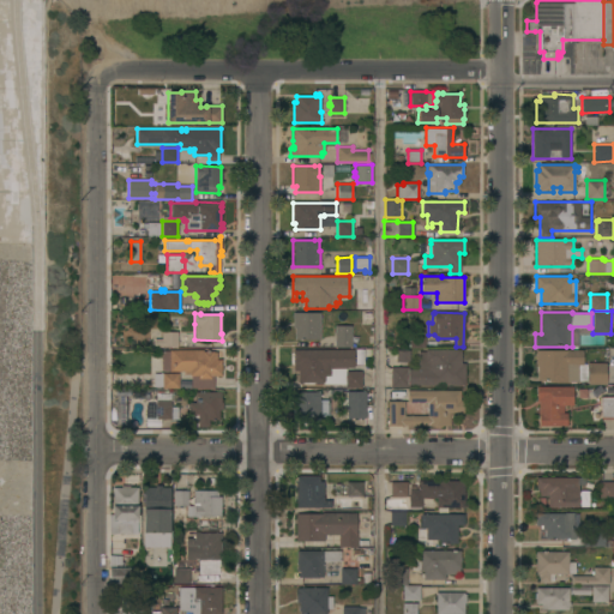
[(319,323),(321,323),(321,326),(333,326),(333,336),(319,336),(319,338),(296,338),(296,326),(293,326),(293,313),(319,313),(319,323)]
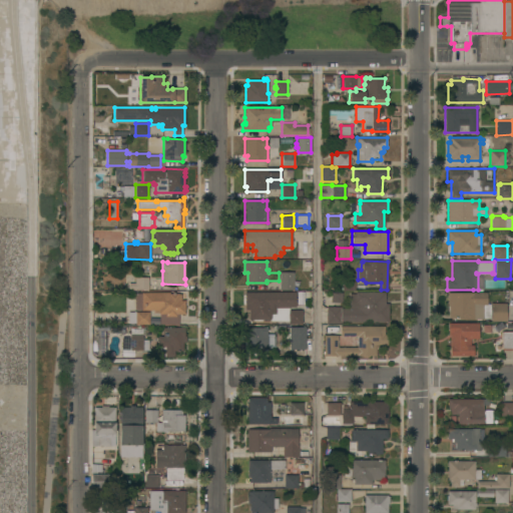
[(294,290),(280,290),(280,273),(294,273),(294,290)]
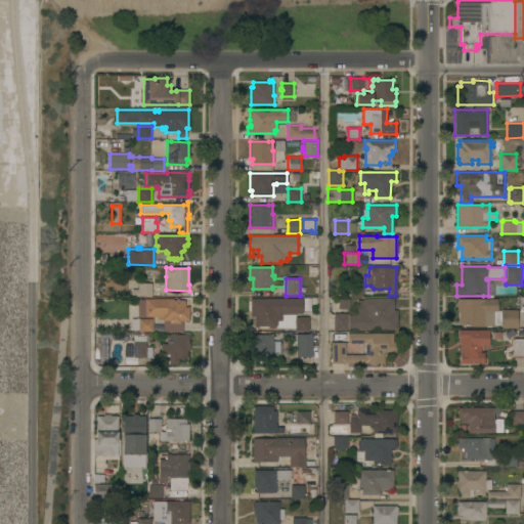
[(151,296),(137,296),(137,298),(134,298),(134,296),(131,296),(131,289),(137,289),(137,282),(151,282),(151,296)]
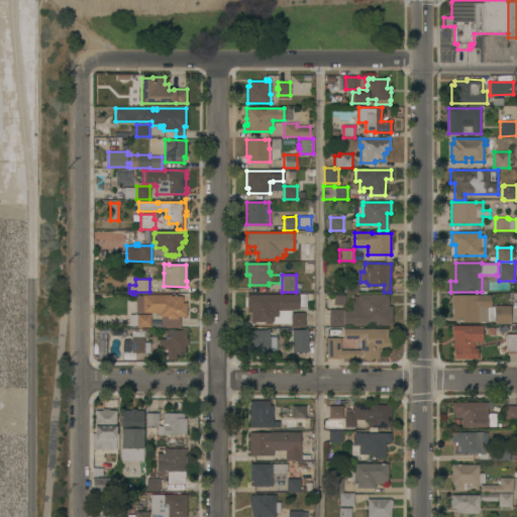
[(334,293),(345,294),(344,305),(333,305),(334,293)]
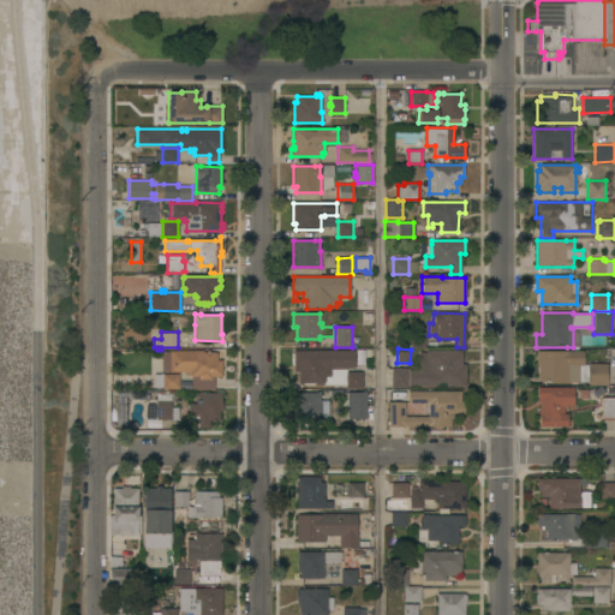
[(354,350),(354,369),(347,369),(347,371),(363,371),(363,388),(346,388),(346,384),(323,384),(323,383),(299,383),(298,371),(294,371),(294,364),(293,364),(293,350),(354,350)]
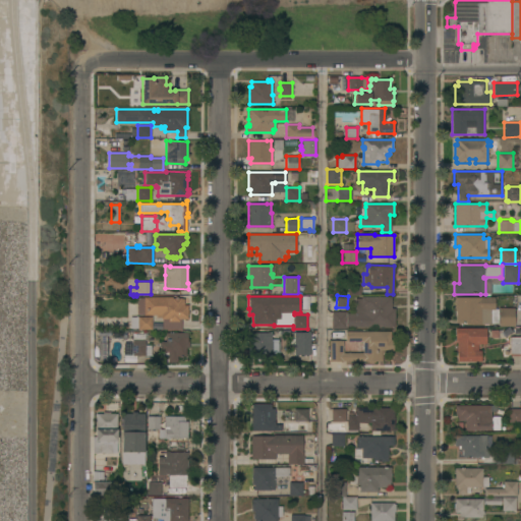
[(347,327),(347,329),(332,329),(332,311),(347,311),(347,312),(355,313),(355,298),(361,298),(361,296),(391,296),(391,308),(395,308),(395,327),(347,327)]
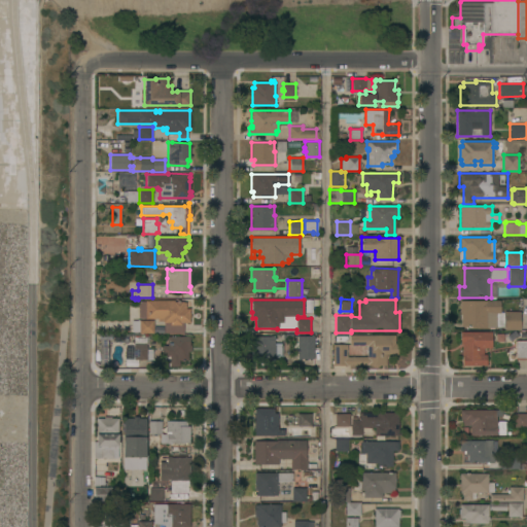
[(174,301),(174,302),(183,302),(183,303),(186,303),(186,308),(189,308),(190,322),(183,322),(183,334),(164,334),(164,322),(164,321),(157,321),(157,319),(145,319),(145,318),(138,318),(138,302),(145,302),(145,301),(174,301)]
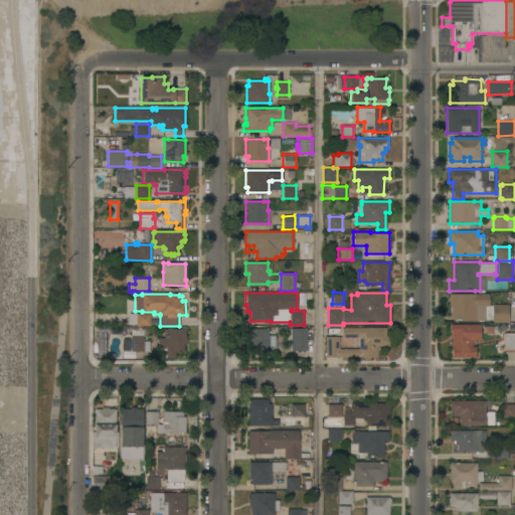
[(489,294),(489,305),(493,305),(493,320),(485,320),(485,321),(461,321),(461,319),(451,319),(451,308),(449,308),(449,294),(489,294)]
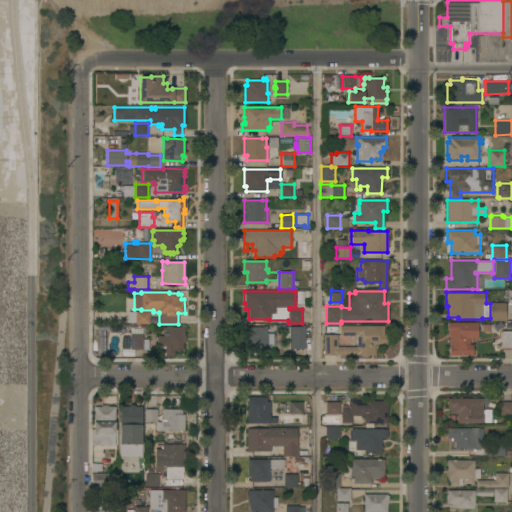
[(490,303),(505,302),(505,320),(490,320),(490,303)]
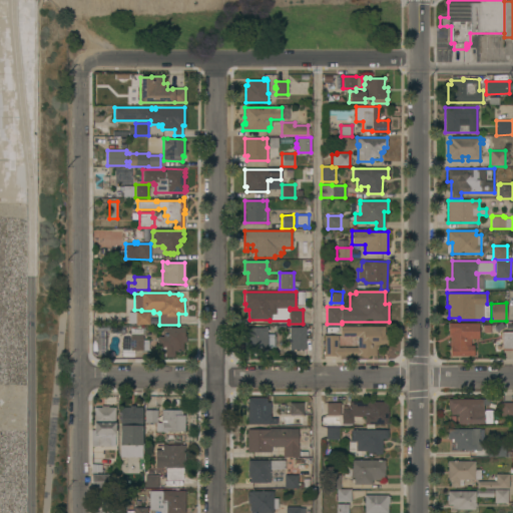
[(149,325),(135,325),(135,324),(129,324),(129,313),(135,313),(135,312),(149,312),(149,325)]
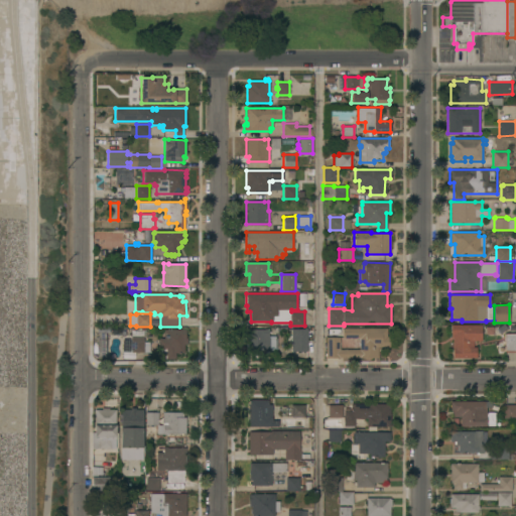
[(481,325),(481,341),(473,341),(473,347),(477,347),(477,358),(453,358),(453,338),(450,338),(450,334),(450,325),(481,325)]
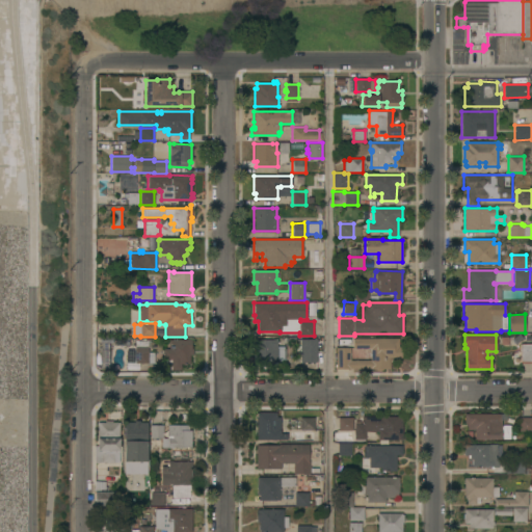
[(317,362),(295,362),(295,342),(291,342),(291,343),(289,343),(289,342),(288,342),(289,337),(296,337),(296,339),(317,339),(317,362)]
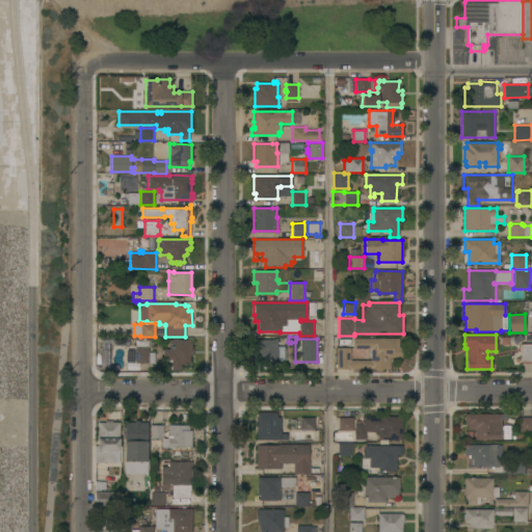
[(398,338),(398,347),(400,347),(400,357),(390,357),(390,369),(382,369),(382,370),(376,370),(376,369),(336,369),(336,347),(350,347),(350,361),(371,361),(370,348),(353,348),(352,338),(398,338)]
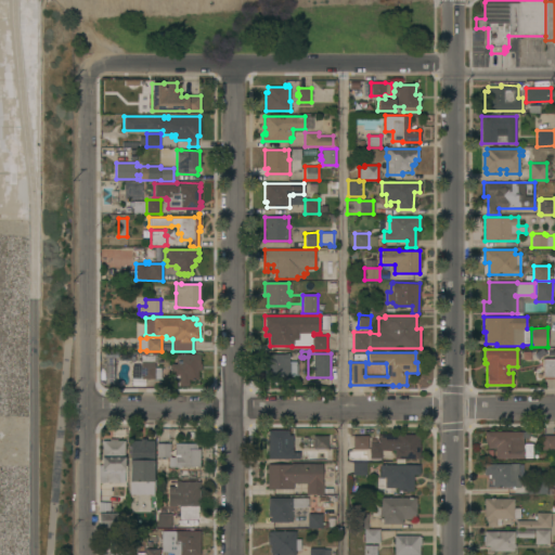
[(199,353),(199,363),(202,363),(202,370),(198,370),(198,379),(189,379),(189,385),(171,385),(171,375),(170,375),(170,369),(169,369),(169,365),(170,365),(170,364),(177,364),(177,355),(199,353)]
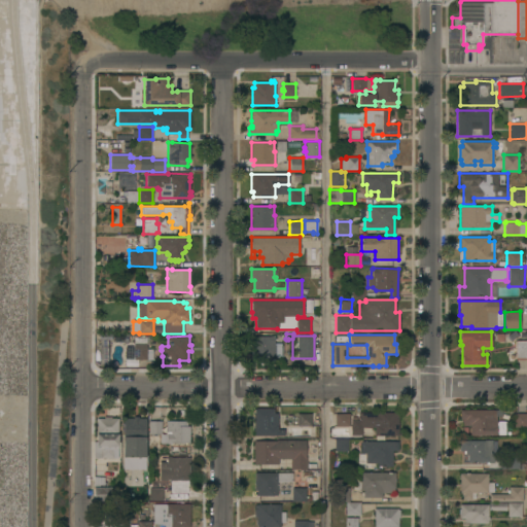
[(251,358),(251,337),(270,337),(270,336),(274,336),(274,345),(275,345),(275,358),(251,358)]
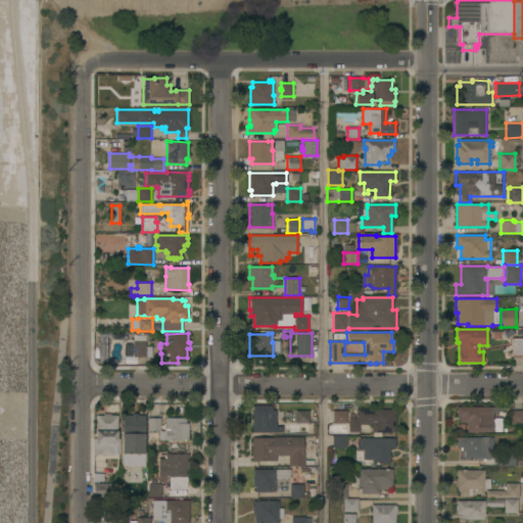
[(145,357),(133,357),(125,357),(125,343),(132,343),(132,340),(133,340),(133,334),(146,334),(146,347),(150,347),(150,357),(145,357)]
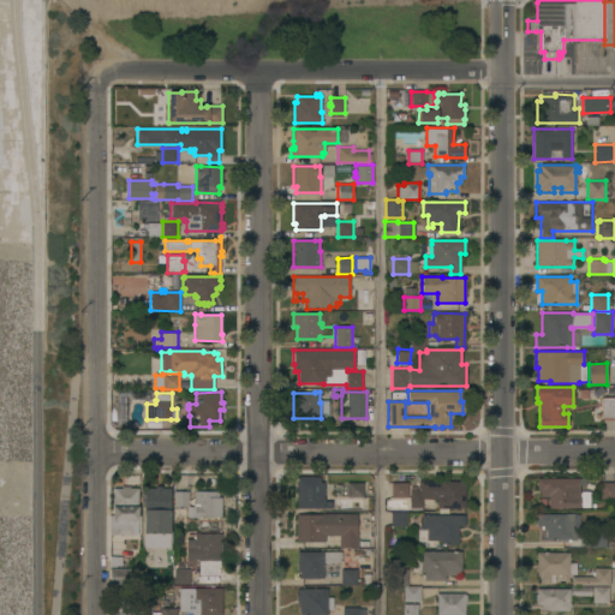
[(125,425),(117,425),(117,419),(114,419),(114,415),(115,415),(115,404),(114,404),(114,402),(117,402),(117,396),(125,396),(125,425)]
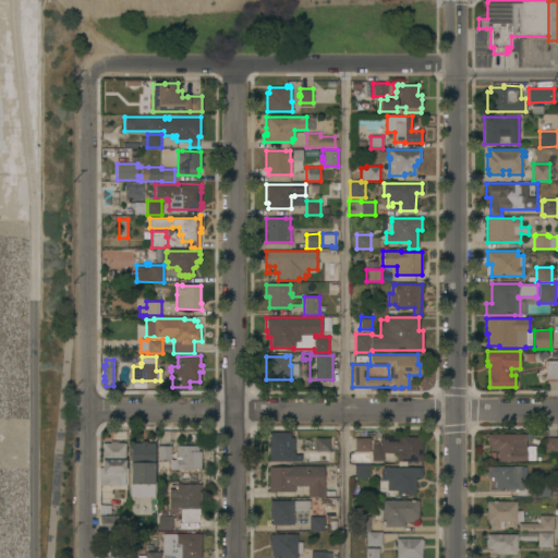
[(557,380),(546,380),(546,361),(557,361),(557,380)]
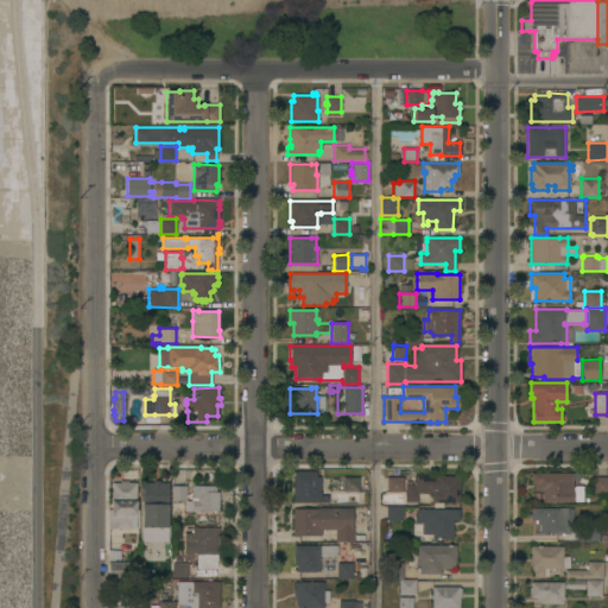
[(293,502),(293,472),(321,472),(321,495),(328,495),(328,502),(293,502)]
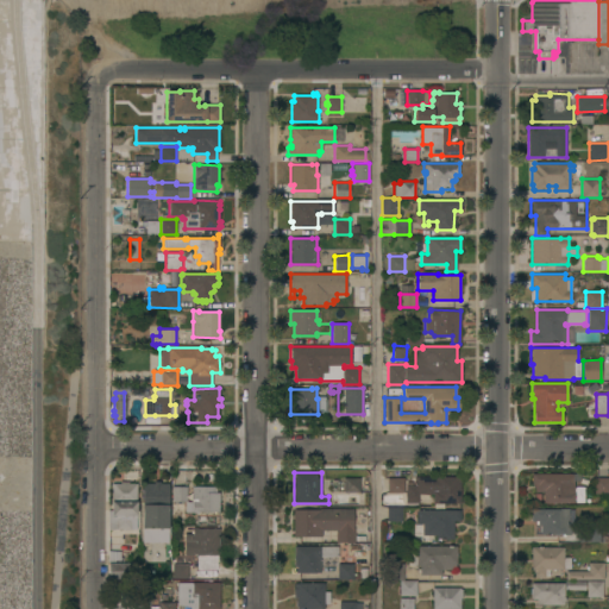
[(579,473),(579,481),(573,481),(573,487),(584,487),(584,503),(544,503),(544,493),(535,493),(535,484),(532,484),(532,481),(531,481),(531,477),(532,477),(532,473),(579,473)]
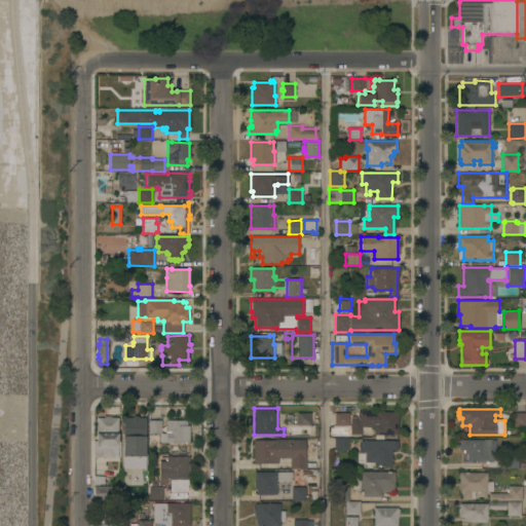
[(310,413),(310,425),(297,425),(297,424),(294,424),(294,419),(292,419),(292,424),(287,424),(287,414),(297,414),(297,412),(310,413)]
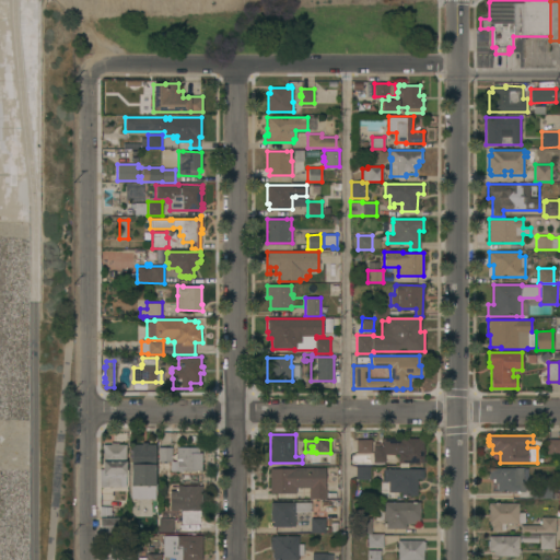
[(423,439),(423,445),(423,463),(398,463),(398,454),(385,454),(385,463),(373,463),(373,446),(374,446),(374,443),(380,443),(380,446),(381,446),(381,439),(423,439)]
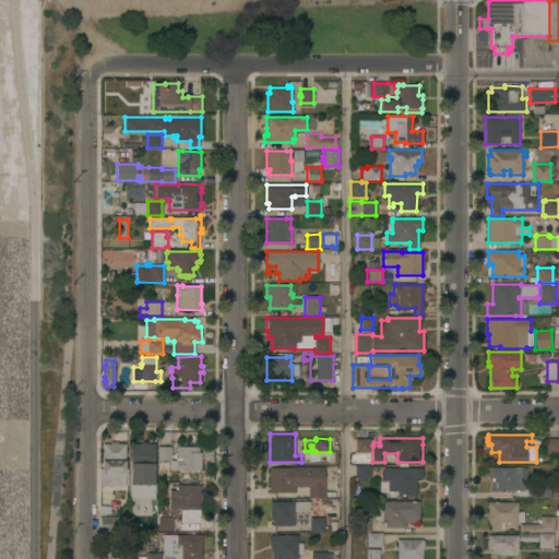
[(558,453),(546,453),(545,438),(558,438),(558,453)]
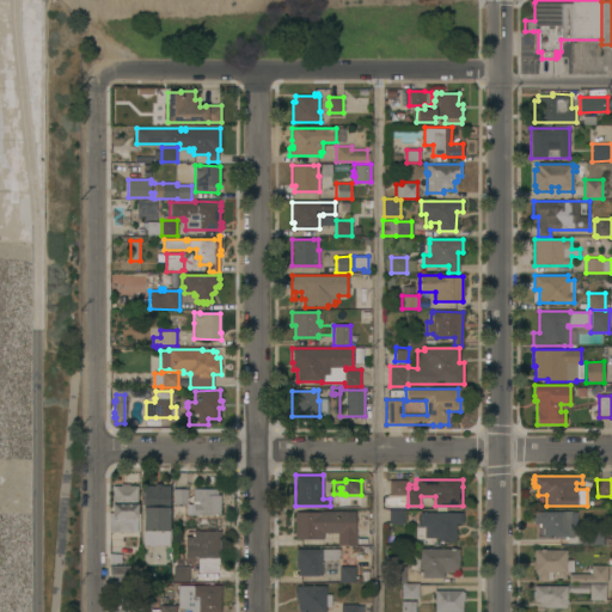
[(390,495),(390,481),(405,481),(405,495),(390,495)]
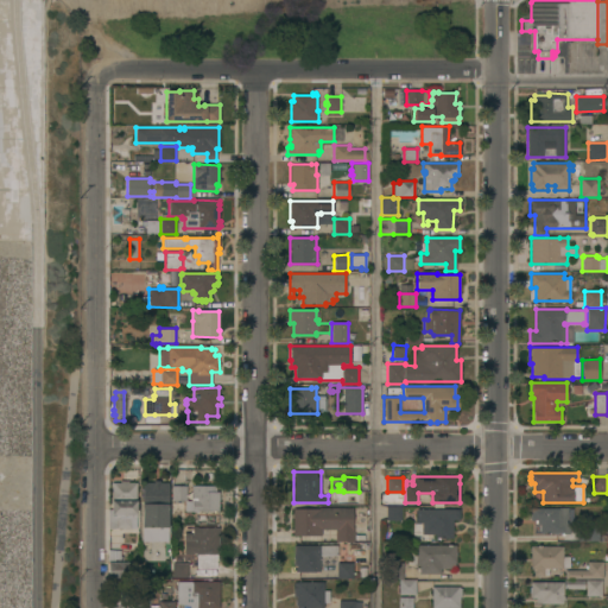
[(143,542),(143,482),(153,482),(153,480),(160,480),(160,482),(169,482),(169,542),(143,542)]
